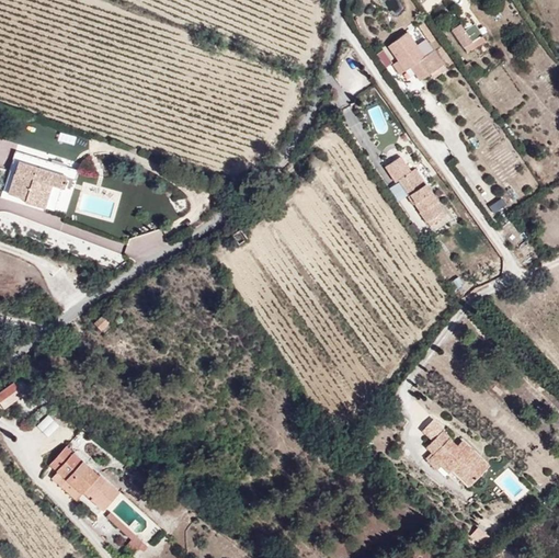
[(475,23),(464,31),(471,42),(480,36),(482,35),(475,23)]
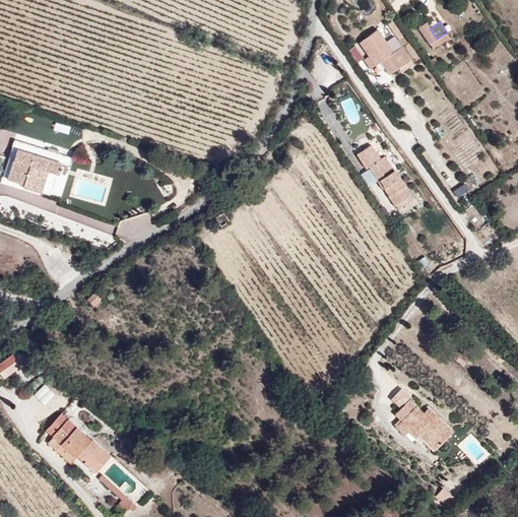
[(426,22),(417,27),(433,50),(449,39),(445,34),(437,39),(430,28),(426,22)]
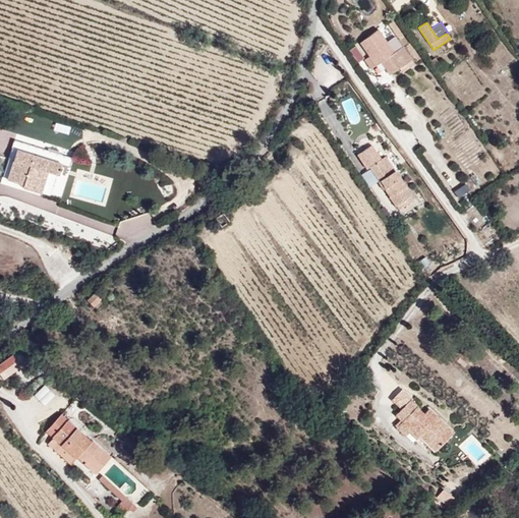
[(387,42),(379,30),(360,43),(377,65),(382,62),(387,58),(397,71),(400,68),(407,64),(411,69),(415,65),(395,35),(387,42)]
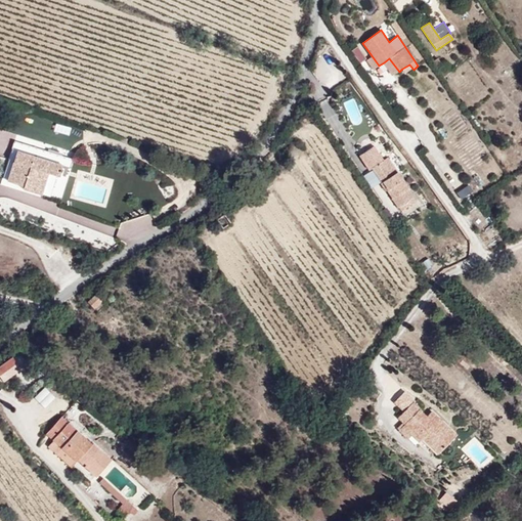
[(366,58),(358,46),(353,49),(361,61),(366,58)]
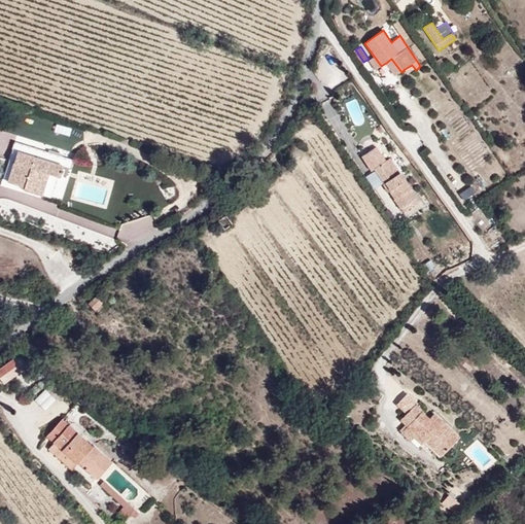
[(433,51),(428,55),(432,62),(438,58),(433,51)]
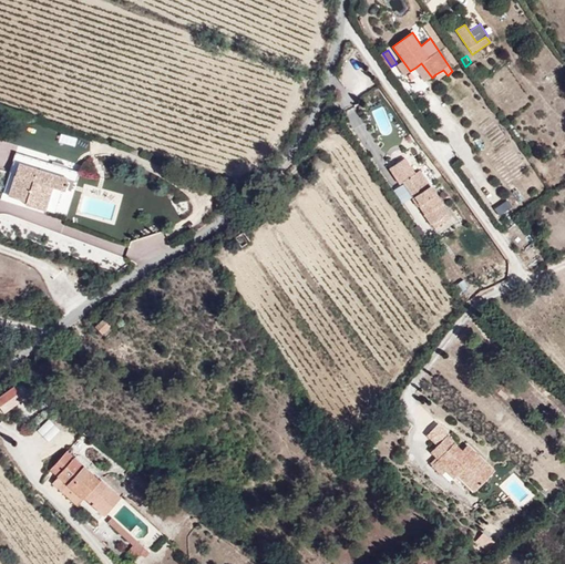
[(410,71),(403,61),(399,64),(406,74),(410,71)]
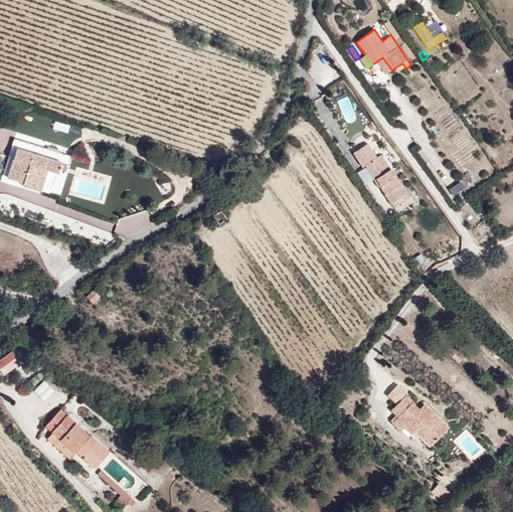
[(382,57),(377,61),(386,74),(392,70),(382,57)]
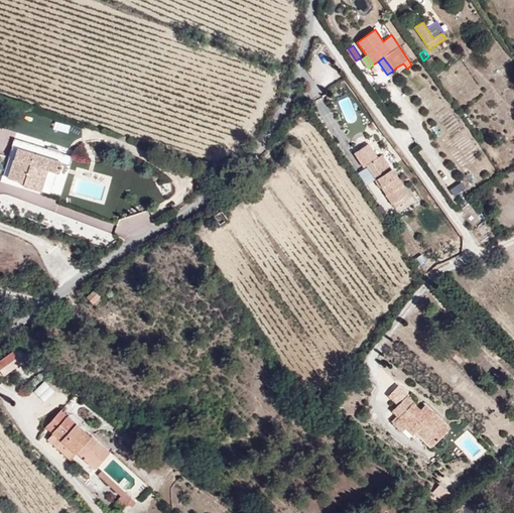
[(430,57),(424,61),(428,68),(434,63),(430,57)]
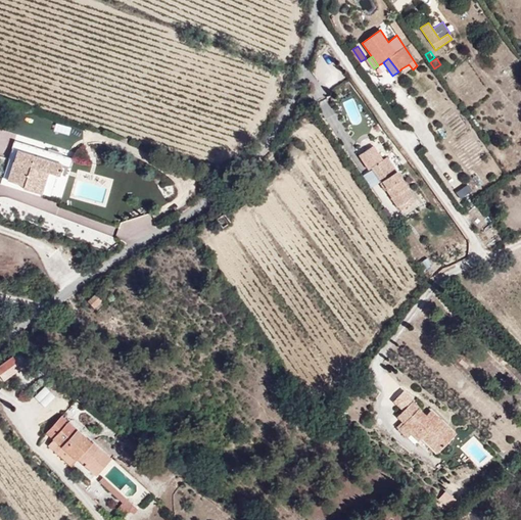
[(409,64),(401,68),(406,75),(413,69),(409,64)]
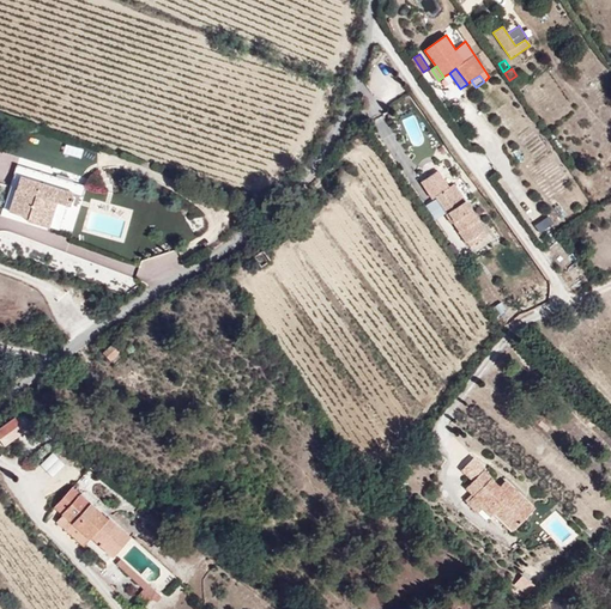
[(25,162),(23,168),(89,188),(91,183),(25,162)]
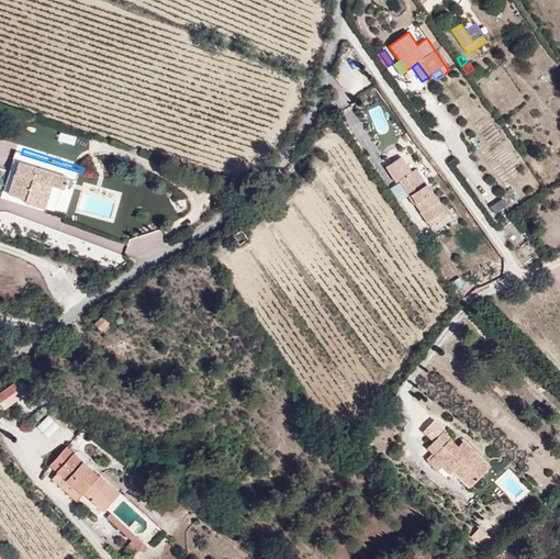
[(76,194),(81,172),(21,154),(11,189),(32,196),(31,198),(56,205),(60,189),(76,194)]
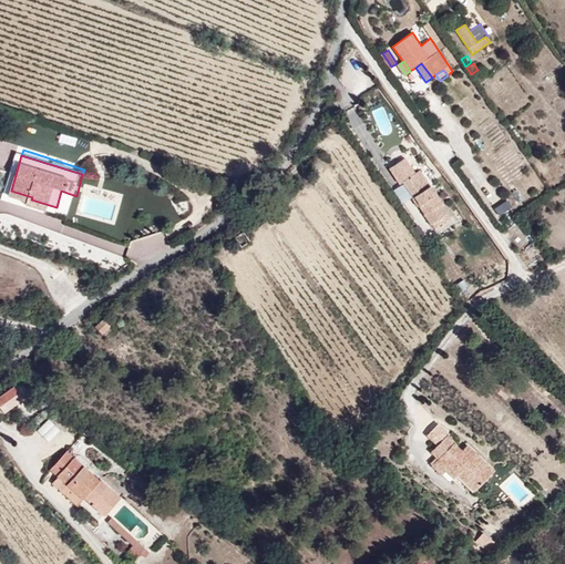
[(423,214),(429,209),(440,224),(450,217),(430,185),(424,188),(413,173),(403,157),(388,168),(398,183),(401,181),(410,175),(414,181),(406,187),(411,194),(411,196),(423,214)]
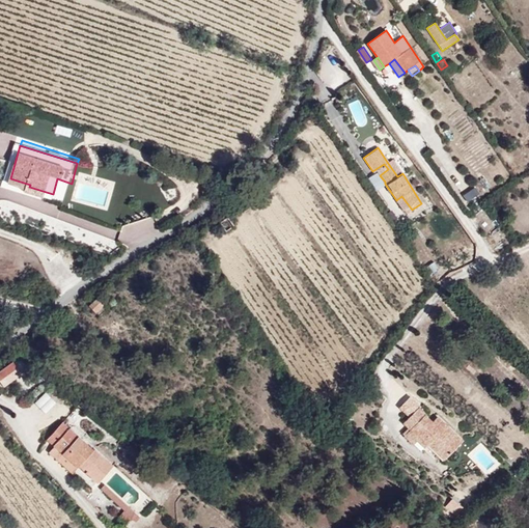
[(392,159),(387,162),(397,176),(402,173),(392,159)]
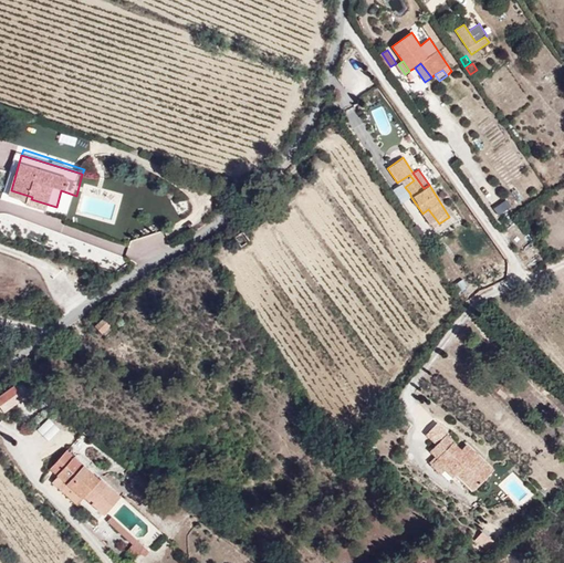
[(400,180),(405,187),(414,180),(409,175),(400,180)]
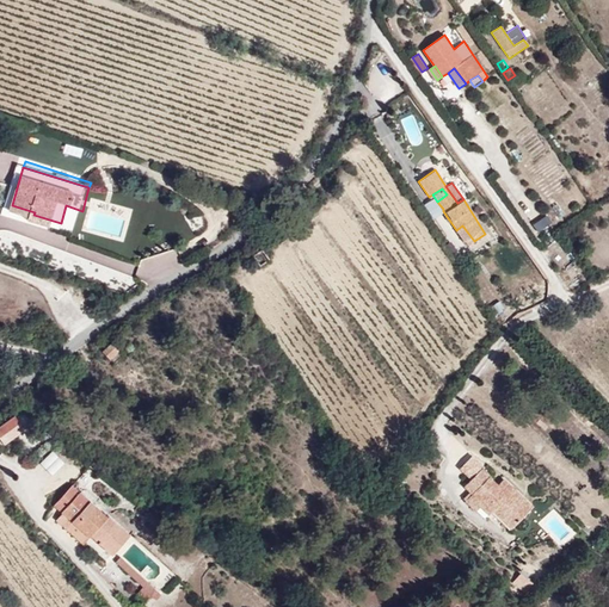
[(467,246),(474,241),(462,225),(456,230),(467,246)]
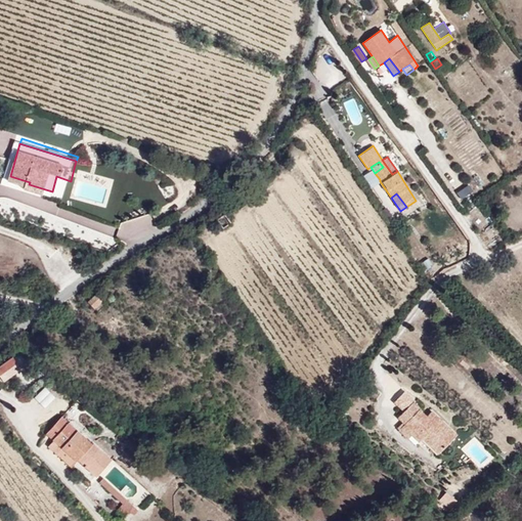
[(231,223),(227,216),(217,222),(222,230),(231,223)]
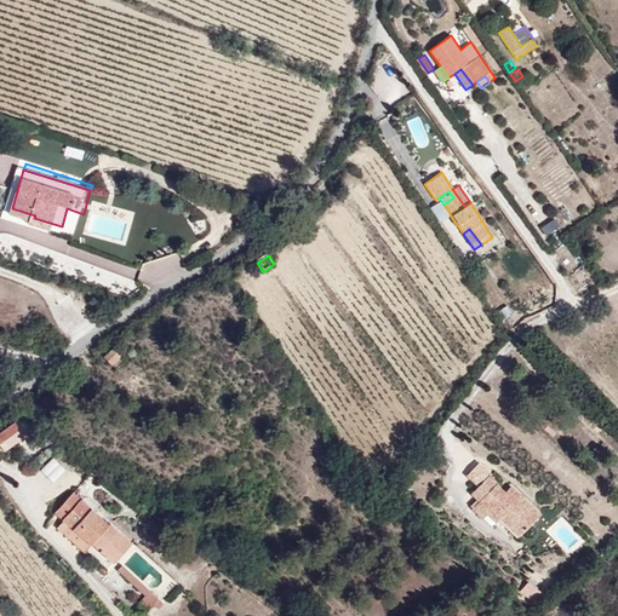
[(114,366),(122,358),(115,351),(107,357),(114,366)]
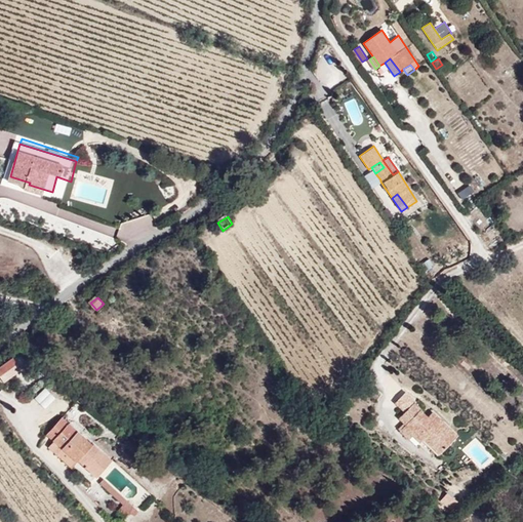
[(0,370),(7,379),(22,368),(12,356),(0,366),(0,370)]
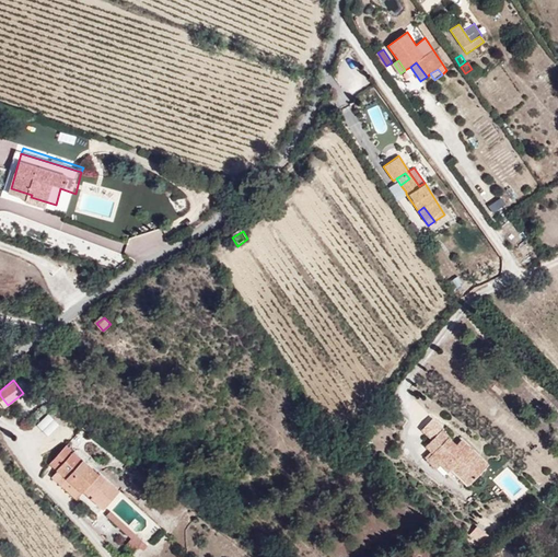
[(50,408),(38,420),(51,433),(64,422),(50,408)]
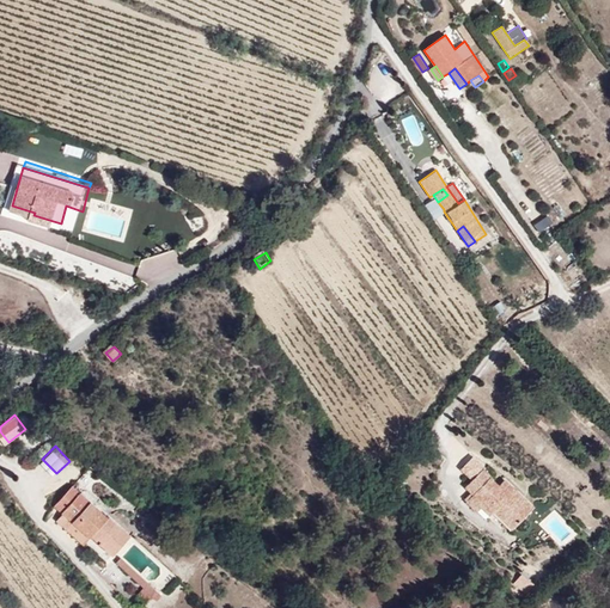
[(513,505),(523,496),(504,479),(499,484),(482,468),(463,490),(469,497),(463,504),(475,515),(480,510),(488,517),(492,514),(511,532),(525,516),(513,505)]
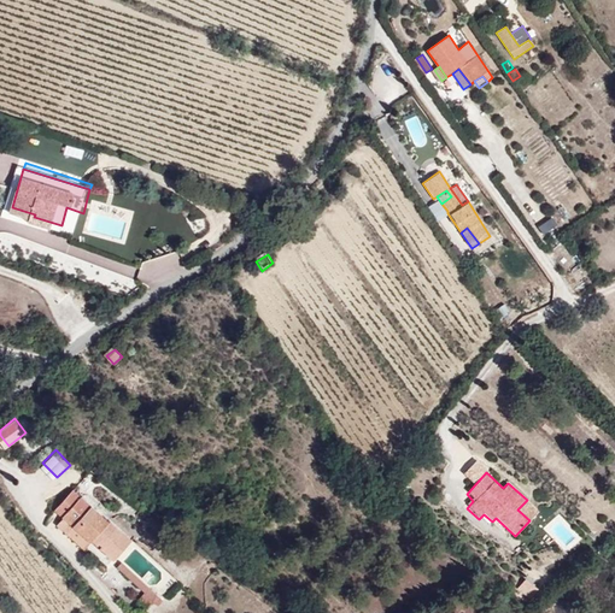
[(139,537),(113,516),(110,517),(75,488),(59,508),(69,517),(94,538),(119,560),(139,537)]
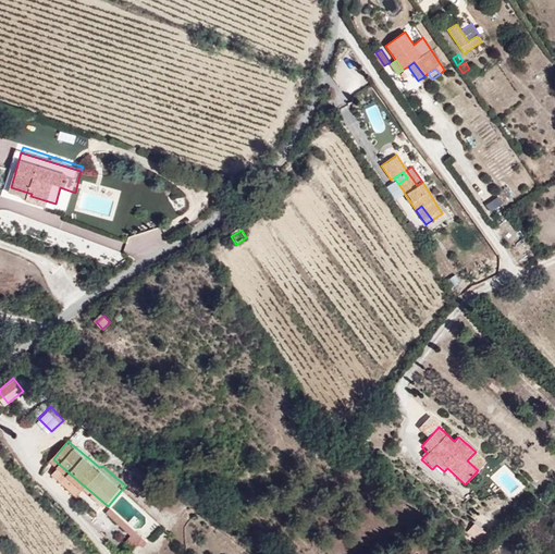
[(485,462),(476,452),(467,460),(478,470),(485,462)]
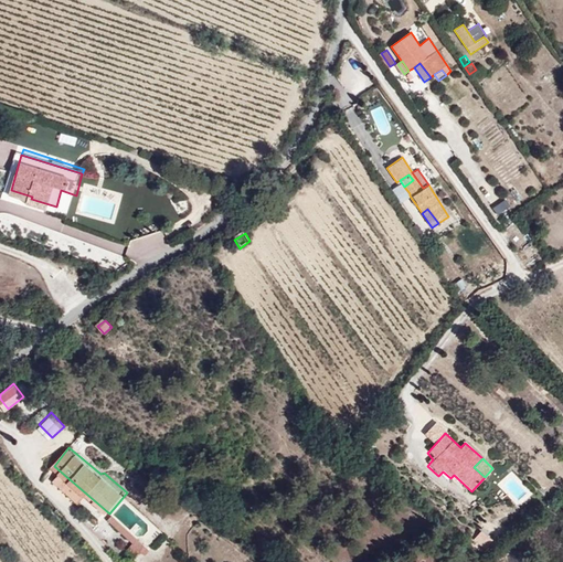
[(86,494),(63,474),(57,480),(80,500),(86,494)]
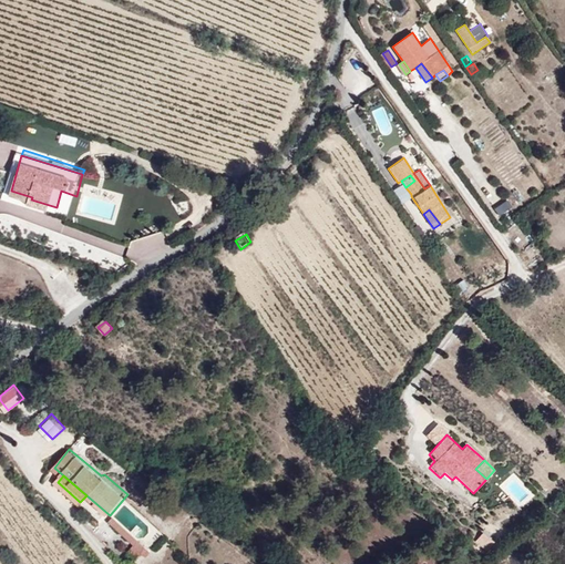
[(136,543),(140,539),(114,516),(111,520),(136,543)]
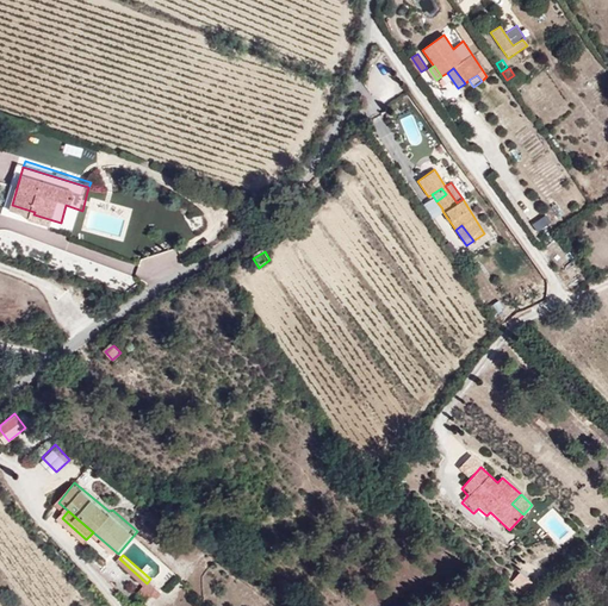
[(147,598),(157,585),(150,579),(147,583),(140,592),(147,598)]
